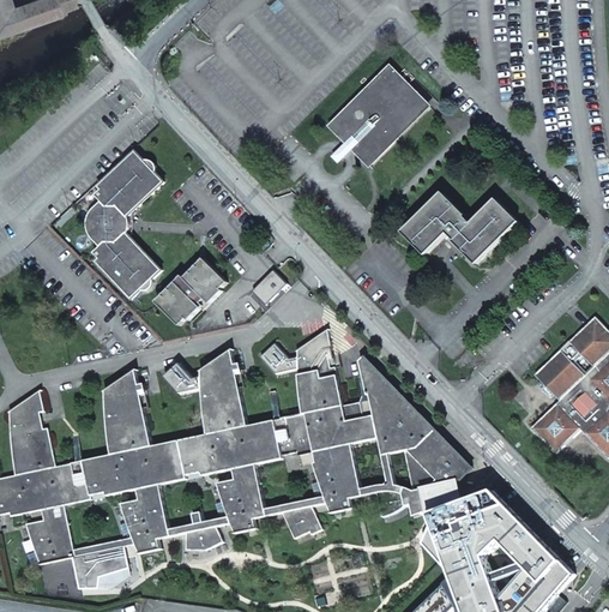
[(0,29),(52,13),(50,11),(71,5),(67,0),(17,0),(2,5),(1,0),(0,0),(0,29)]
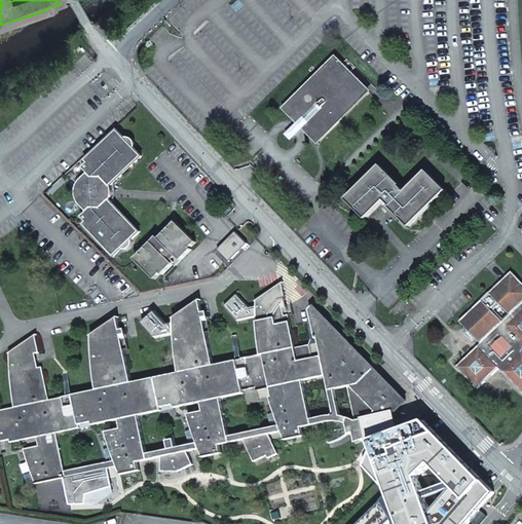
[(307,85),(335,58),(333,55),(305,82),(307,85)]
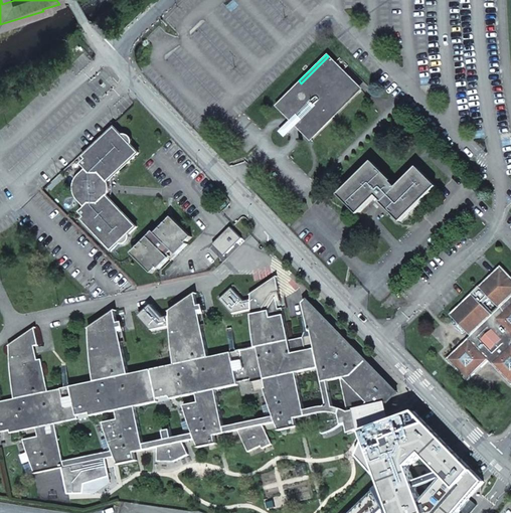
[(337,54),(332,60),(339,67),(344,62),(345,62),(337,54)]
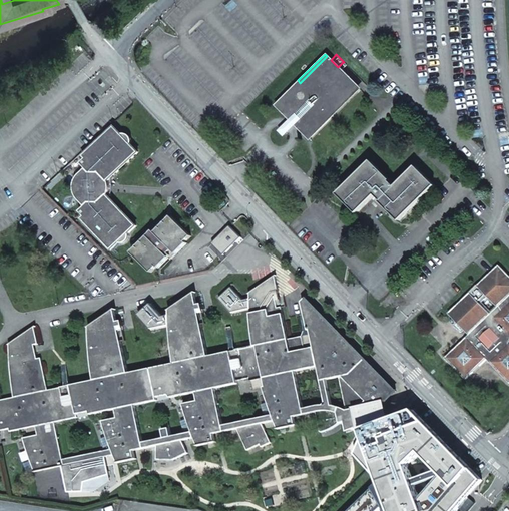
[(298,80),(275,103),(285,114),(288,117),(293,122),(306,135),(329,112),(328,110),(354,84),(338,67),(331,60),(327,56),(300,83),(298,80)]
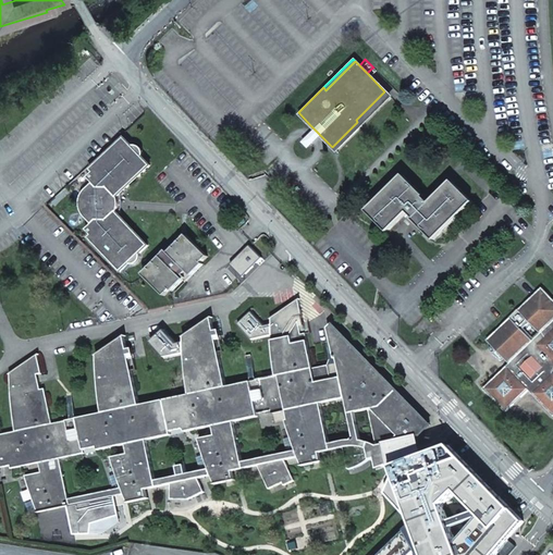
[(386,94),(384,91),(356,120),(357,122),(386,94)]
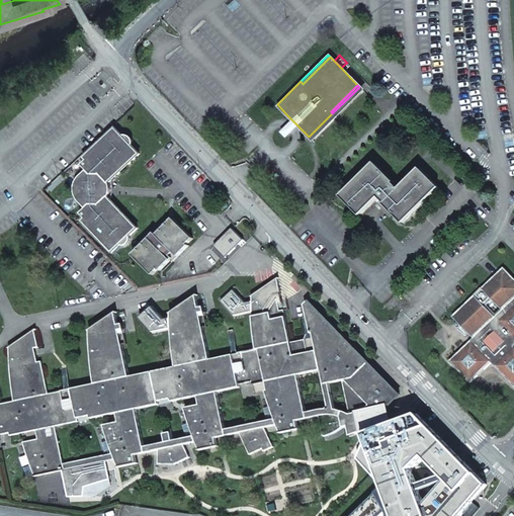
[(284,135),(295,123),(290,118),(278,130),(284,135)]
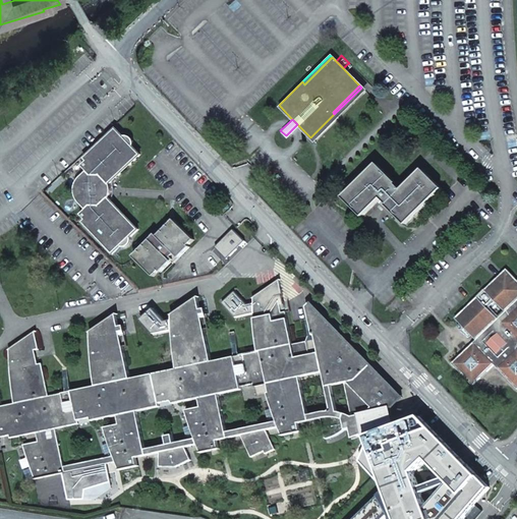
[(79,220),(109,252),(118,243),(120,245),(122,245),(124,244),(126,242),(127,240),(128,238),(127,235),(135,227),(106,196),(105,196),(104,197),(102,195),(103,193),(104,190),(104,189),(104,187),(103,184),(102,182),(104,181),(105,182),(107,182),(137,153),(130,146),(130,143),(130,141),(130,139),(129,137),(128,135),(126,134),(125,134),(123,134),(121,136),(112,127),(81,157),(83,159),(78,164),(83,169),(84,171),(82,173),(80,175),(78,177),(76,179),(75,181),(74,183),(73,185),(73,187),(73,191),(74,195),(77,198),(78,202),(81,204),(83,207),(82,208),(77,213),(81,218),(79,220)]
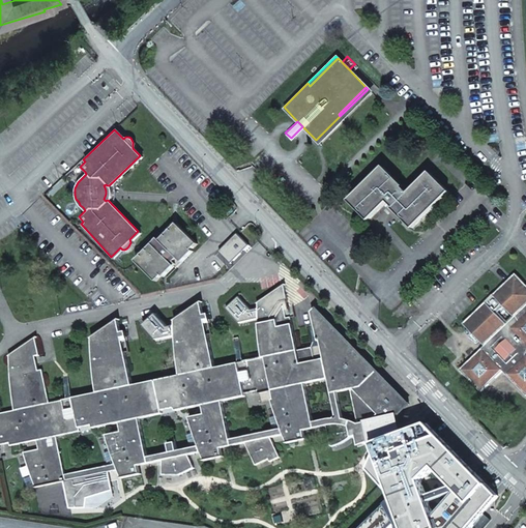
[(390,207),(410,226),(444,191),(426,172),(405,193),(398,185),(399,185),(379,166),(346,200),(366,218),(384,199),(391,206),(390,207)]
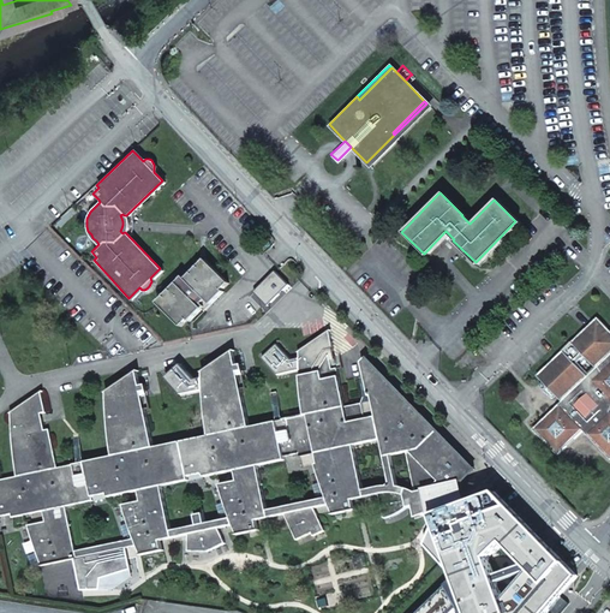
[(97,204),(100,202),(99,200),(95,203),(91,207),(88,212),(85,215),(85,220),(85,226),(85,231),(88,234),(91,239),(97,245),(99,244),(96,240),(93,238),(91,234),(88,231),(87,226),(87,221),(87,219),(88,216),(89,214),(90,212),(93,209),(95,207),(97,204)]
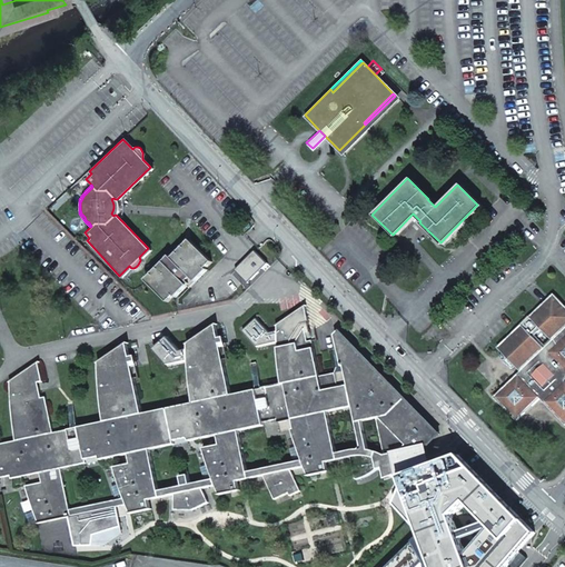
[(201,267),(208,259),(186,238),(168,256),(166,254),(141,278),(164,300),(170,294),(171,296),(189,278),(200,266),(201,267)]
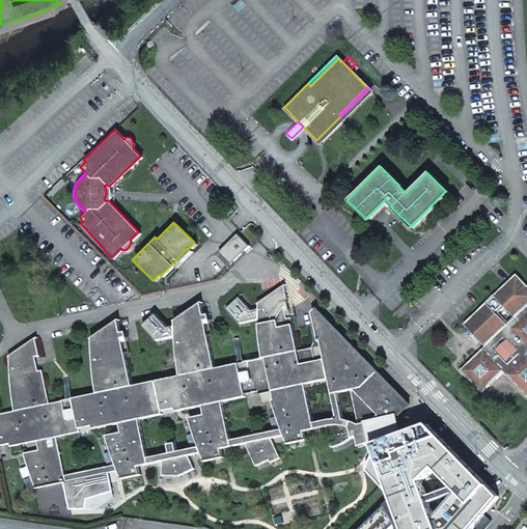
[(524,395),(526,391),(526,353),(525,352),(526,349),(526,303),(525,302),(526,300),(526,287),(512,273),(461,323),(466,328),(476,339),(481,344),(456,368),(478,391),(500,370),(524,395)]
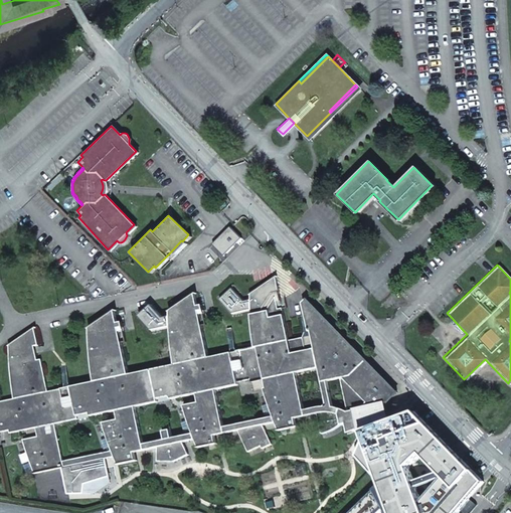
[(162,460),(170,460),(178,457),(185,453),(179,441),(189,439),(192,438),(195,445),(195,446),(213,442),(211,434),(234,429),(245,451),(258,445),(260,447),(269,443),(260,423),(273,420),(276,429),(294,424),(292,416),(314,411),(318,433),(321,432),(323,432),(325,431),(327,430),(329,429),(330,429),(331,428),(332,426),(333,426),(334,425),(335,424),(336,424),(336,423),(338,422),(342,421),(344,432),(378,418),(376,409),(374,403),(379,399),(373,392),(372,393),(365,361),(303,298),(300,301),(306,330),(308,329),(309,334),(287,339),(273,275),(247,292),(247,299),(247,304),(247,305),(247,308),(247,310),(247,313),(248,321),(248,322),(249,328),(249,331),(249,333),(250,336),(250,338),(251,345),(251,346),(206,355),(199,323),(195,304),(192,292),(167,309),(167,315),(167,320),(167,324),(167,325),(167,330),(168,332),(168,333),(168,335),(168,339),(168,341),(168,342),(169,348),(170,351),(170,353),(170,355),(171,358),(171,359),(171,363),(128,372),(126,372),(125,369),(119,341),(115,320),(112,309),(87,326),(87,344),(88,355),(90,367),(91,380),(45,389),(38,357),(34,358),(31,344),(35,343),(31,326),(6,343),(6,360),(7,371),(9,385),(10,396),(0,398),(0,430),(6,429),(7,432),(31,424),(34,434),(20,438),(25,455),(31,472),(112,455),(116,463),(133,459),(131,451),(154,446),(154,460),(162,460)]
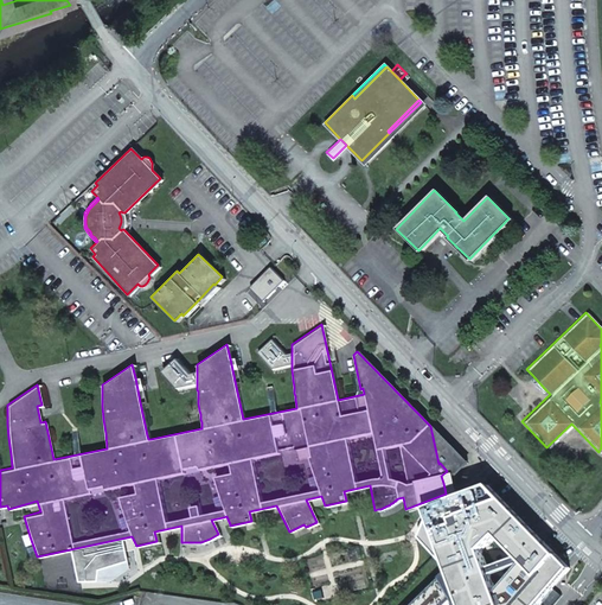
[(230,358),(235,381),(239,381),(235,357),(230,358)]
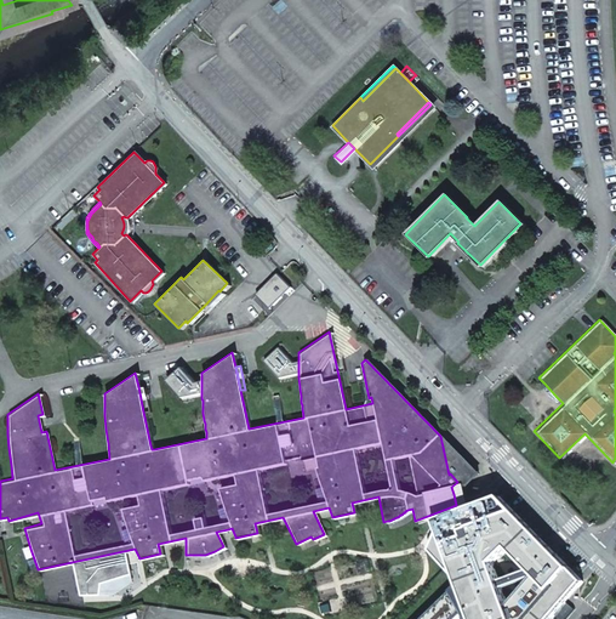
[(553,401),(557,397),(545,384),(541,387),(553,401)]
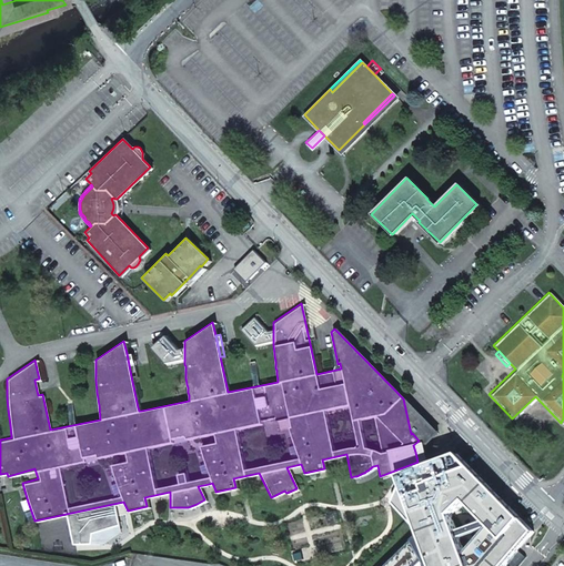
[(127,353),(131,376),(136,375),(131,353),(127,353)]
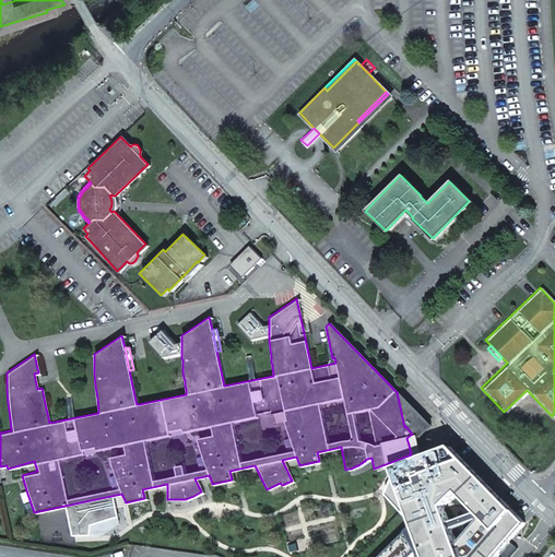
[(409,445),(428,425),(397,392),(404,427),(405,426),(412,434),(406,438),(409,445)]
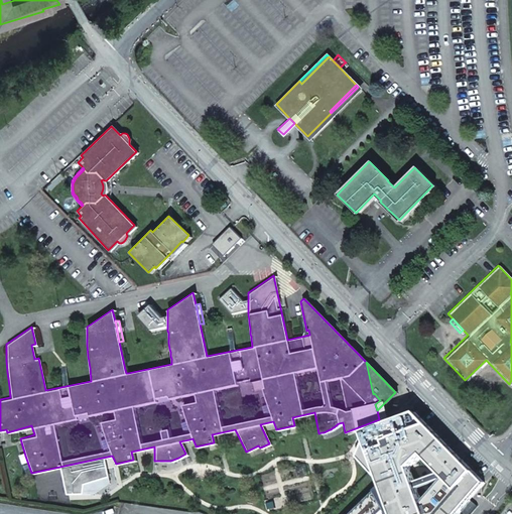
[(460,513),(461,513),(466,508),(451,494),(429,513),(420,513),(415,508),(409,509),(406,506),(397,513),(460,513)]
